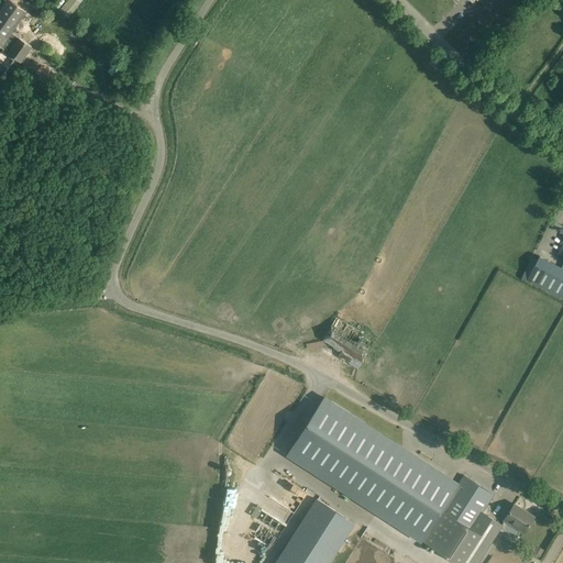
[(7,0),(0,10),(0,46),(8,53),(21,62),(31,46),(11,32),(26,12),(10,0),(7,0)]
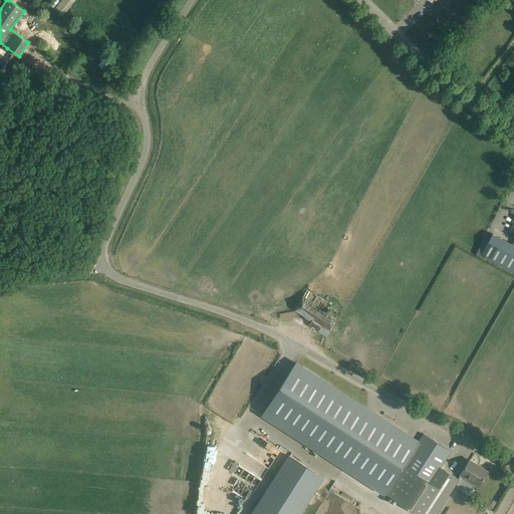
[(75,0),(74,0),(61,0),(56,6),(64,13),(75,0)]
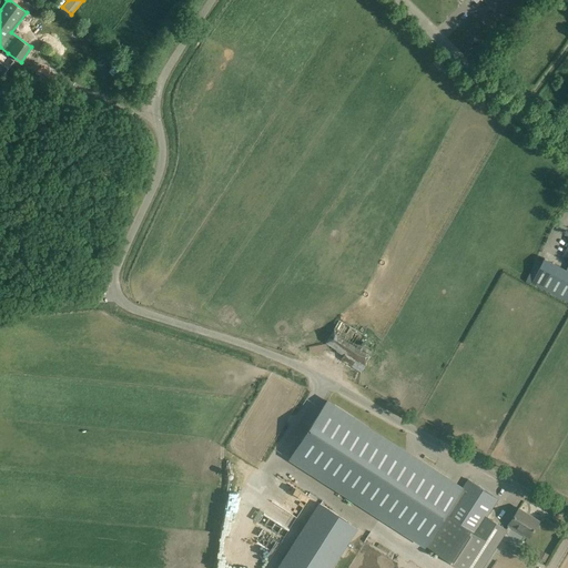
[(0,63),(8,70),(16,60),(1,50),(0,51),(0,63)]
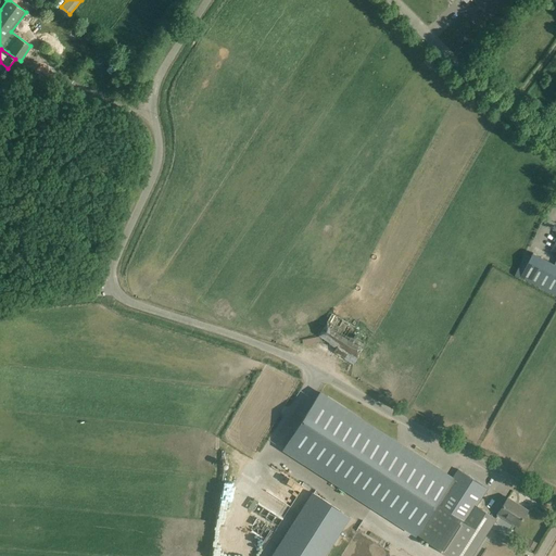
[(555,265),(532,253),(520,276),(555,294),(555,265)]
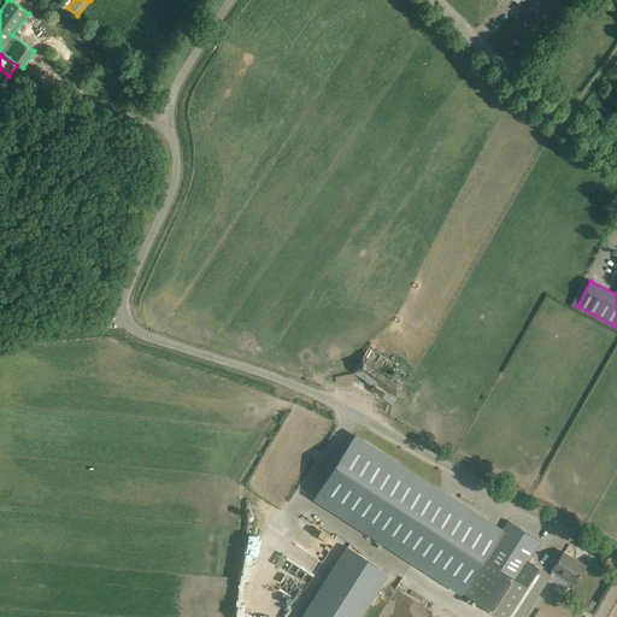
[(368,348),(360,362),(354,372),(374,383),(370,392),(392,404),(406,382),(394,374),(399,366),(368,348)]
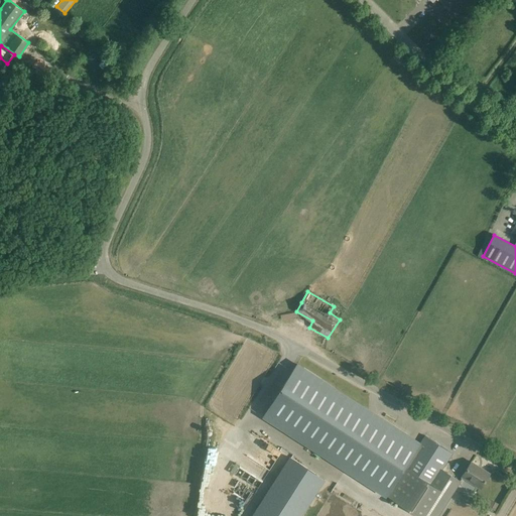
[(297,364),(263,416),(387,496),(397,480),(420,443),(412,438),(379,417),(297,364)]
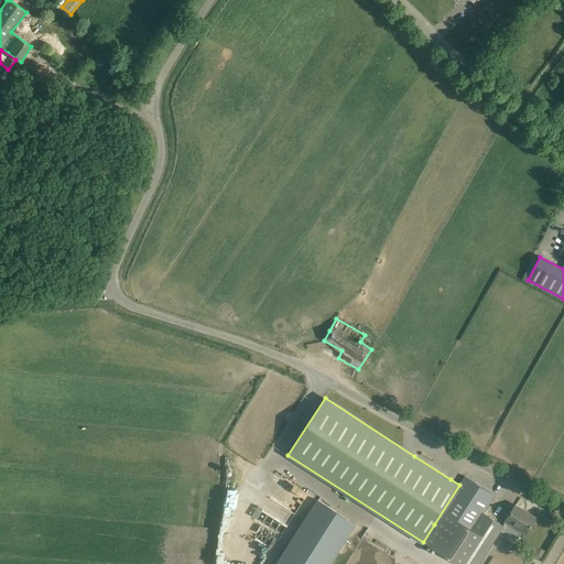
[(477,563),(502,525),(483,512),(494,496),(465,477),(459,485),(434,524),(423,542),(456,563),(477,563)]
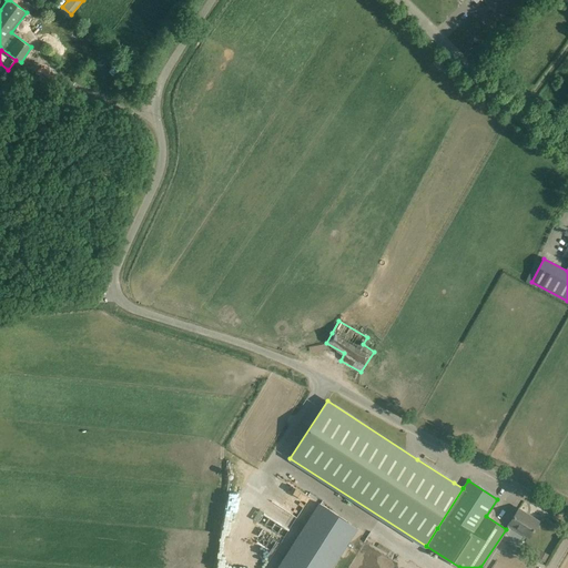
[(320,503),(276,567),(332,567),(357,528),(320,503)]
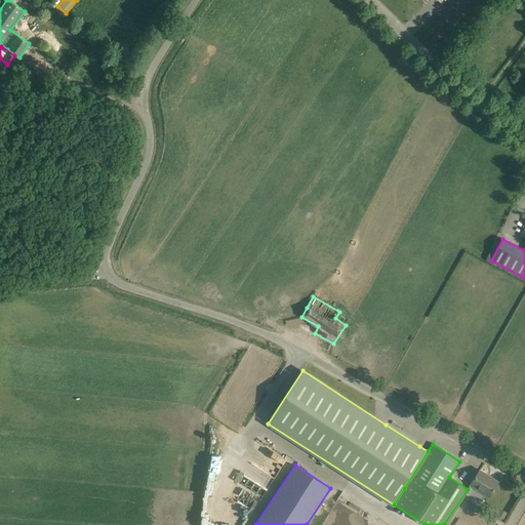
[(479,470),(474,479),(470,485),(488,496),(498,482),(479,470)]
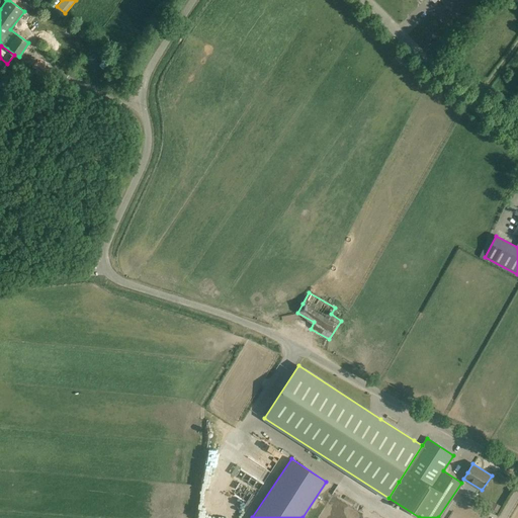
[(222,465),(213,465),(212,495),(221,496),(222,465)]
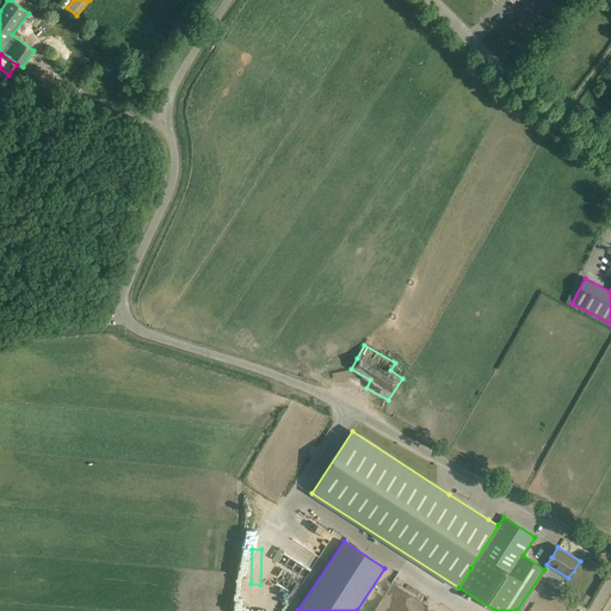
[(581,592),(578,599),(587,604),(591,597),(581,592)]
